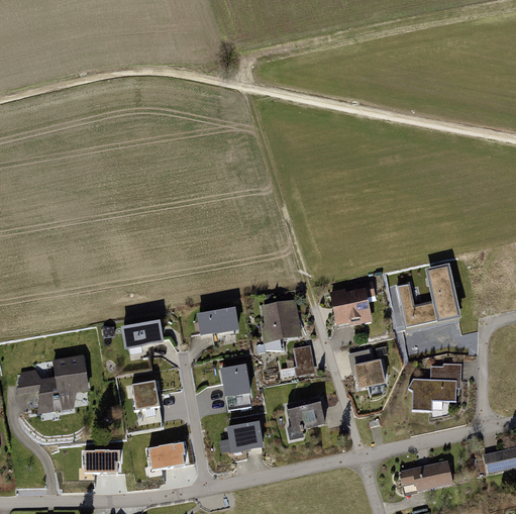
[(409,278),(393,282),(404,334),(465,320),(451,261),(423,267),(431,301),(414,304),(409,278)]
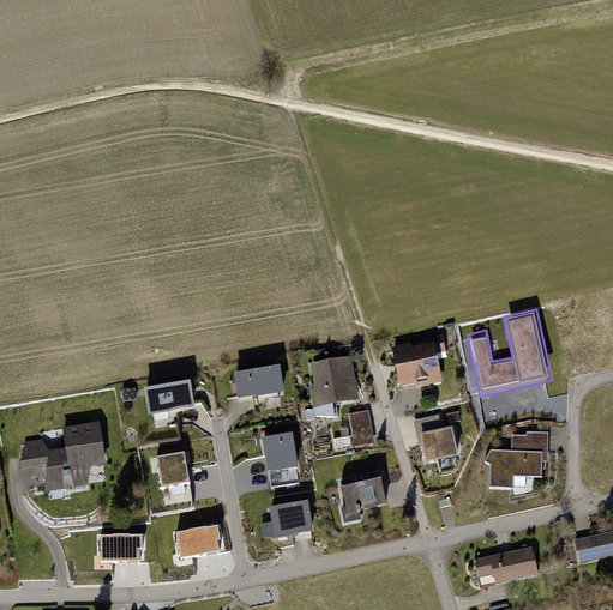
[(410,342),(392,345),(401,386),(443,378),(437,350),(448,348),(444,332),(422,337),(424,343),(412,345),(410,342)]
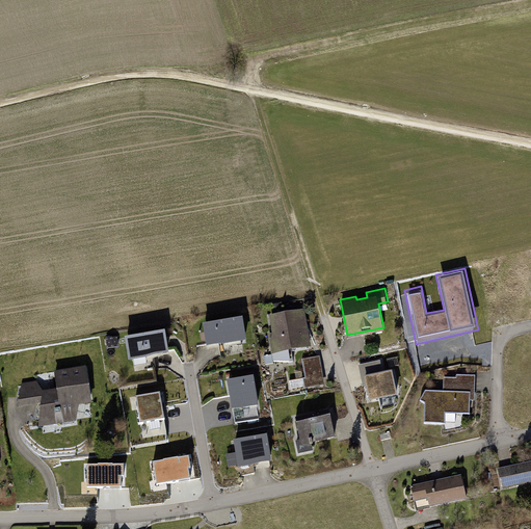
[(303,307),(268,314),(272,332),(267,333),(271,353),(312,345),(303,307)]
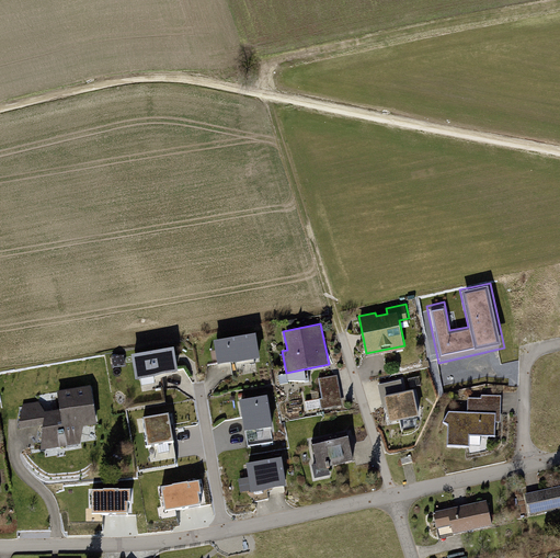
[(255,332),(214,339),(218,364),(260,357),(255,332)]
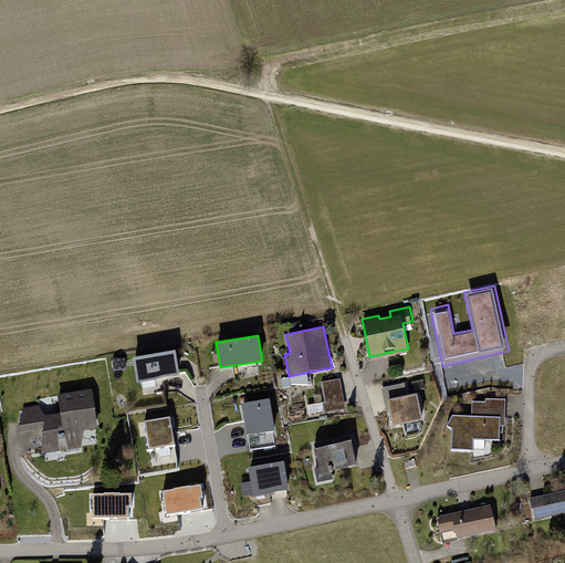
[(175,350),(133,356),(136,381),(178,374),(175,350)]
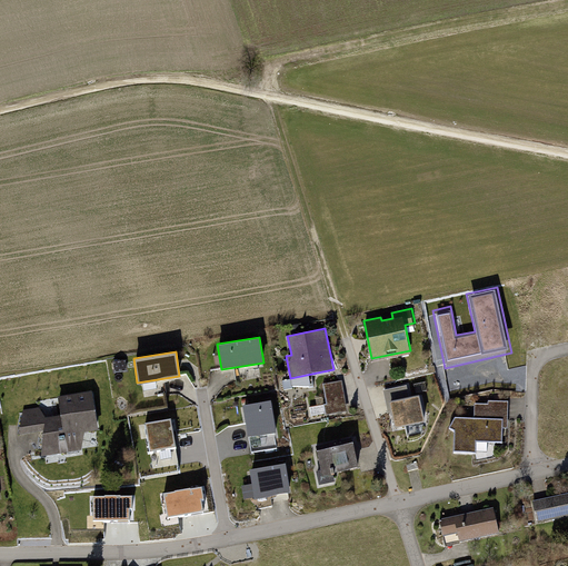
[(342,378),(325,381),(330,411),(348,408),(342,378)]
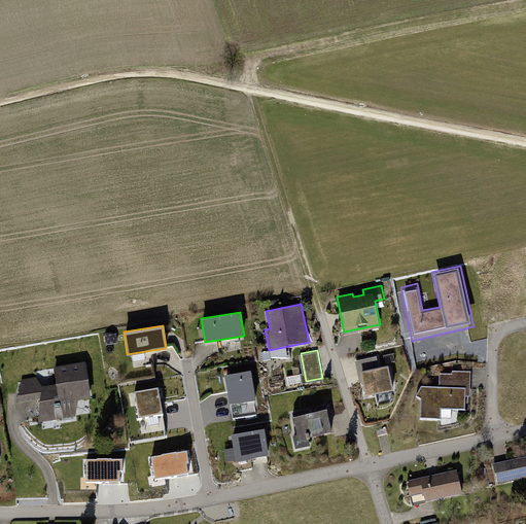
[(36,374),(22,377),(18,397),(42,394),(39,412),(42,420),(74,415),(79,399),(92,397),(85,360),(54,365),(56,382),(42,384),(36,374)]
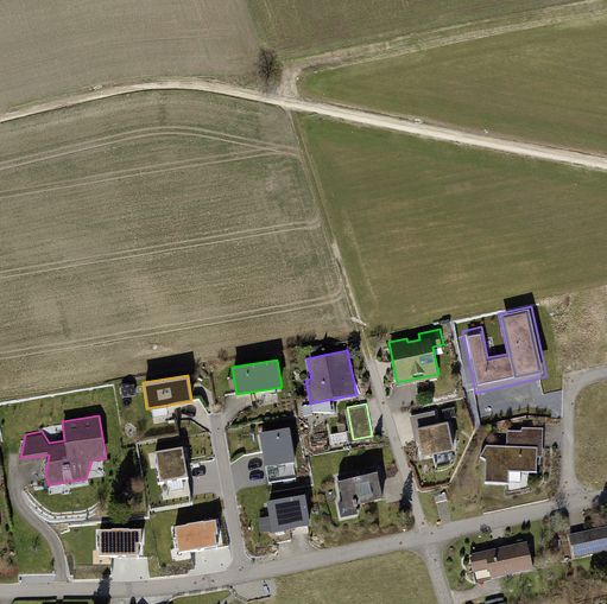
[(449,418),(413,426),(422,459),(456,451),(449,418)]
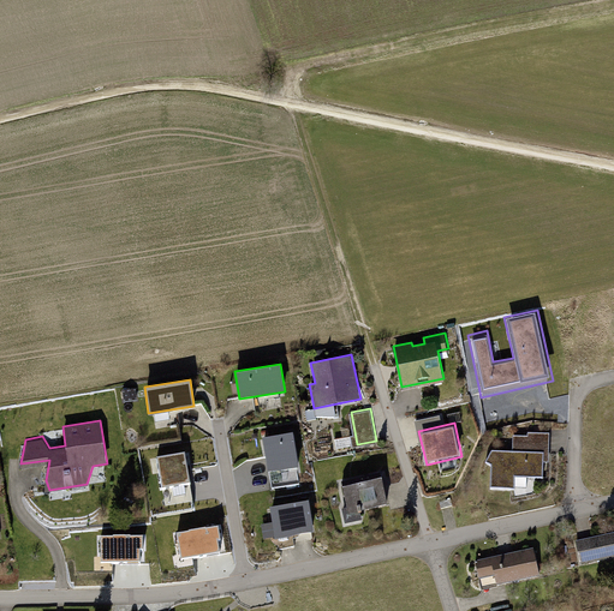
[(293,431),(263,437),(269,471),(299,465),(293,431)]
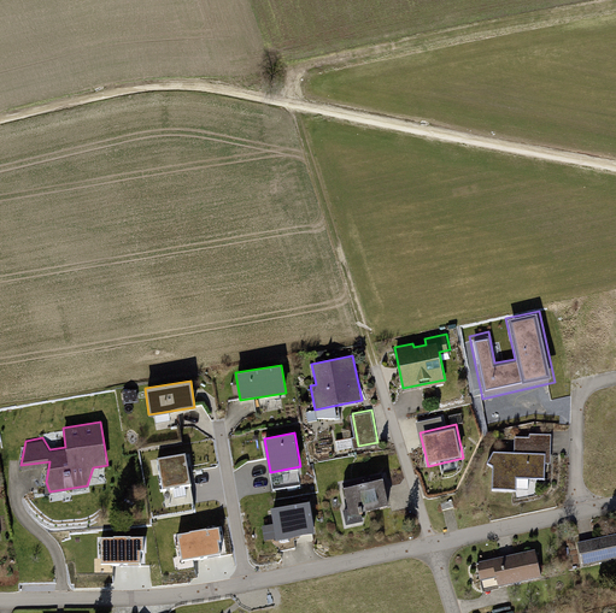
[(515,452),(493,451),(487,463),(493,465),(492,489),(537,493),(537,477),(551,477),(551,434),(531,432),(531,436),(516,436),(515,452)]
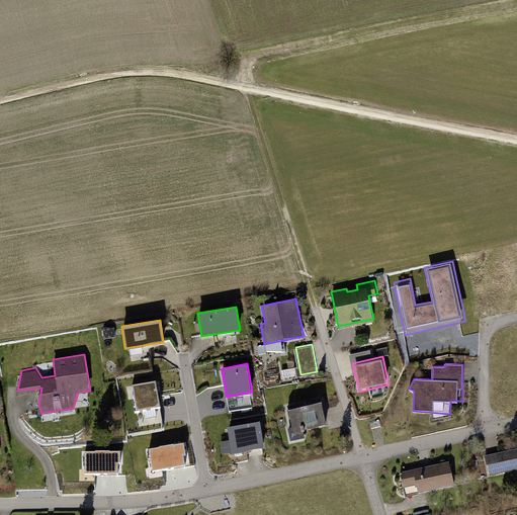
[(132,382),(137,409),(159,405),(154,378),(132,382)]
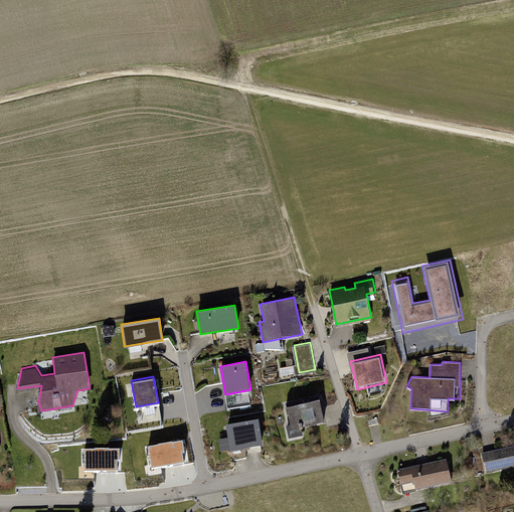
[(318,391),(286,398),(291,422),(287,422),(289,436),(303,433),(301,424),(324,419),(318,391)]
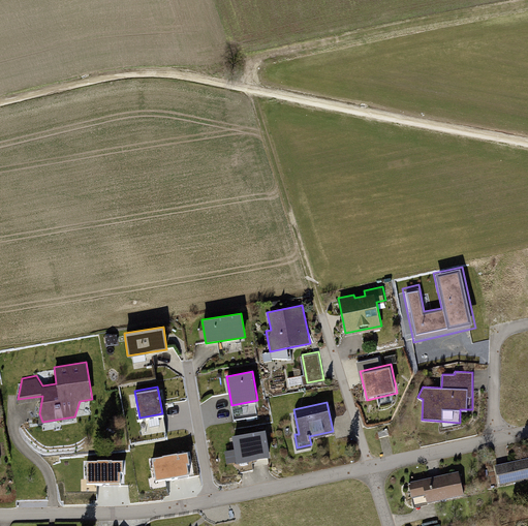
[(265,431),(233,436),(237,463),(270,458),(265,431)]
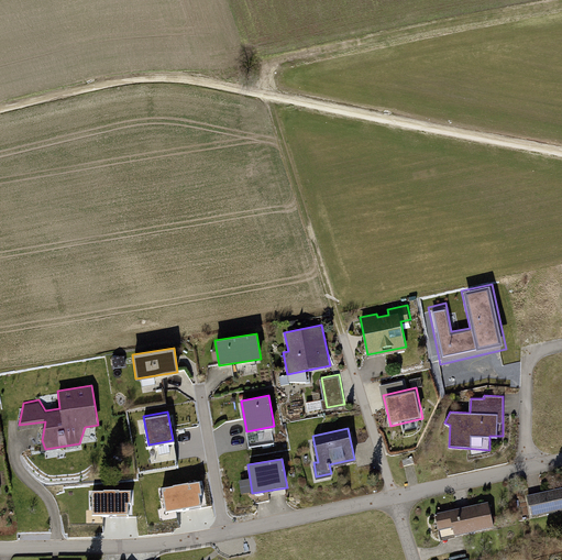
[(162,487),(165,509),(200,504),(197,482),(162,487)]
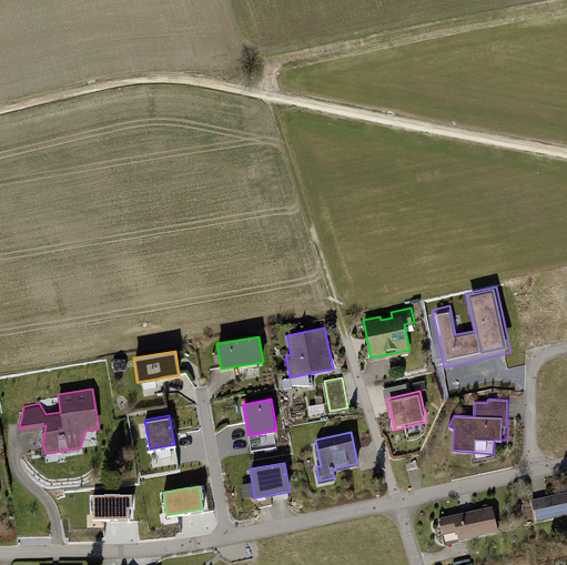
[(566,491),(532,498),(537,521),(566,513),(566,491)]
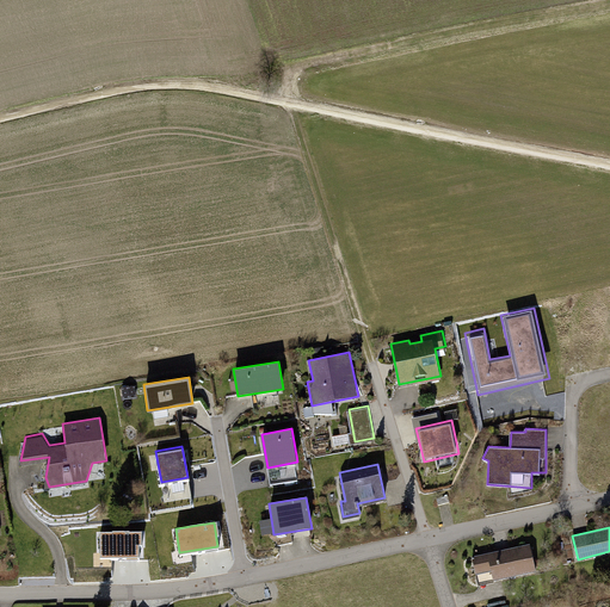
[(102,530),(102,555),(140,555),(140,530),(102,530)]
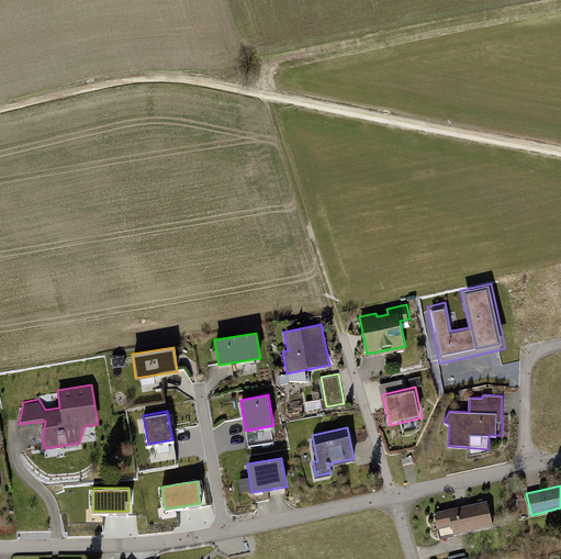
[(489,498),(435,511),(438,527),(451,524),(453,535),(495,525),(489,498)]
